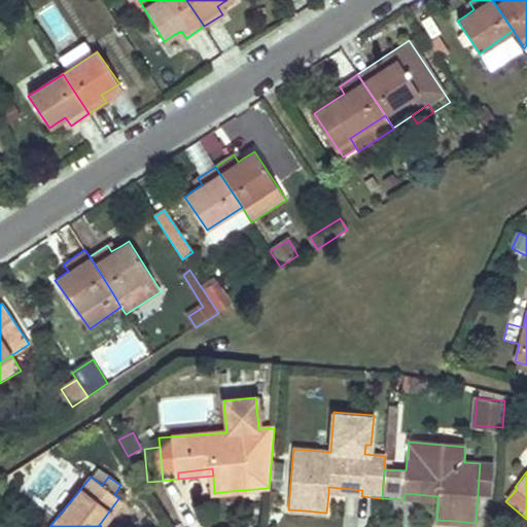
[(328,487),(328,494),(361,496),(362,490),(328,487)]
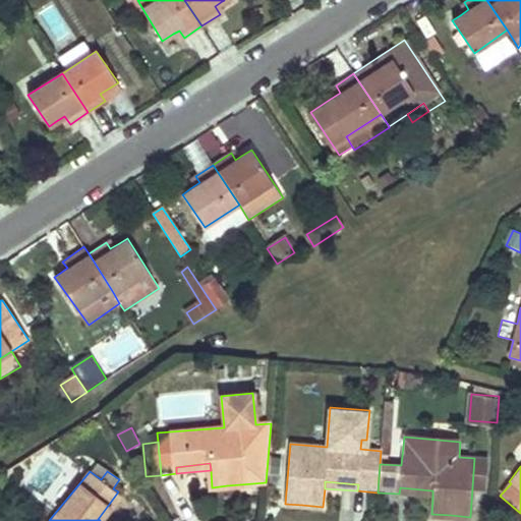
[(400,487),(399,494),(432,497),(432,490),(400,487)]
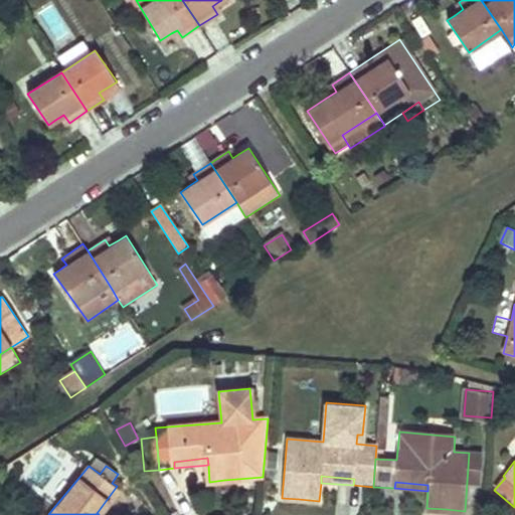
[(117,486),(97,513),(99,514),(103,514),(122,490),(117,486)]
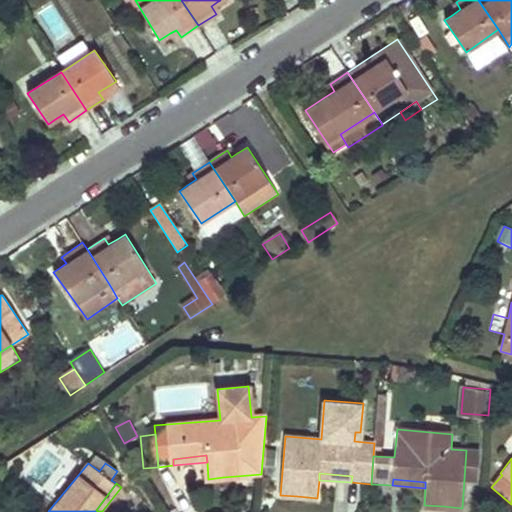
All buildings are outlined.
